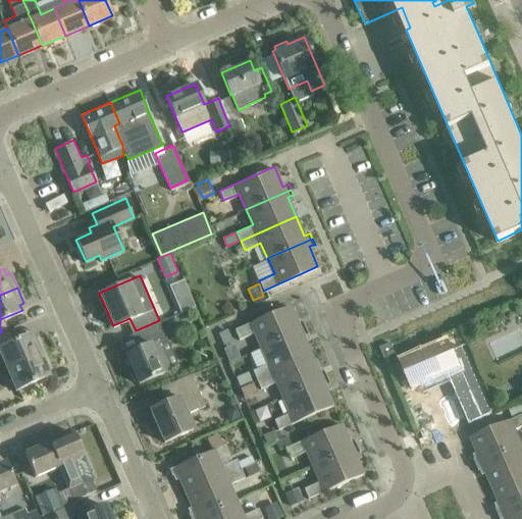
[(306,327),(306,326),(304,321),(302,322),(298,324),(290,304),(235,328),(239,338),(254,331),(261,347),(306,327)]
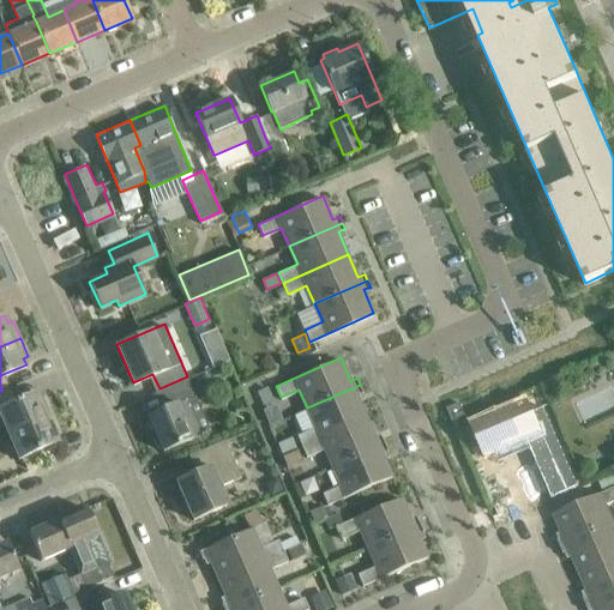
[(210,428),(198,400),(187,376),(160,388),(156,390),(163,408),(148,415),(163,450),(203,432),(203,430),(210,428)]
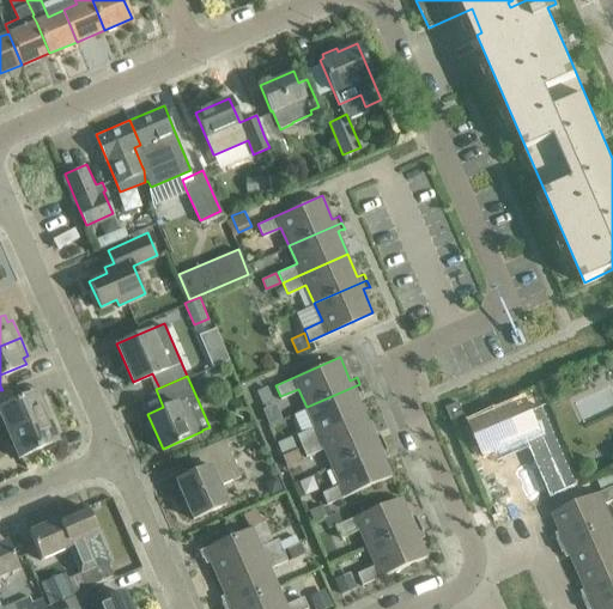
[(301,444),(365,415),(356,393),(360,391),(362,390),(359,384),(307,407),(314,425),(296,433),(301,444)]
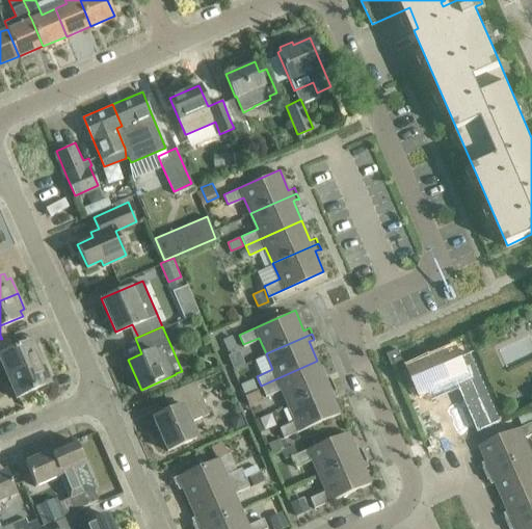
[(0,360),(6,375),(46,359),(40,343),(34,345),(32,339),(6,350),(2,339),(0,339),(0,360)]
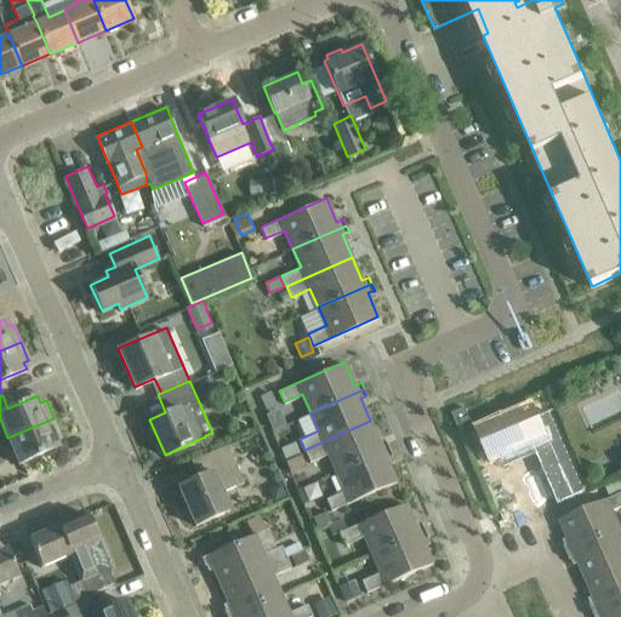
[(540,415),(534,401),(474,427),(490,462),(495,460),(499,469),(536,452),(558,502),(586,490),(551,410),(540,415)]
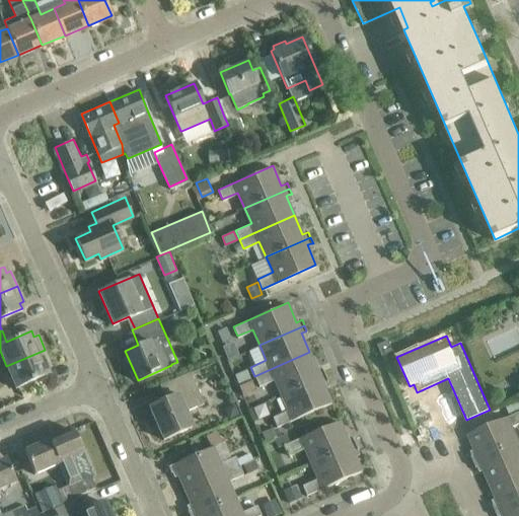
[(388,339),(377,344),(382,355),(393,350),(388,339)]
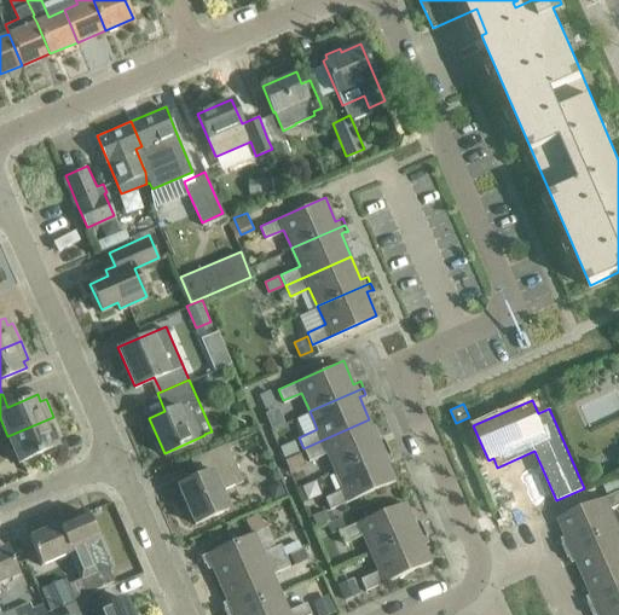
[(7,436),(18,462),(59,445),(56,437),(61,435),(53,417),(7,436)]
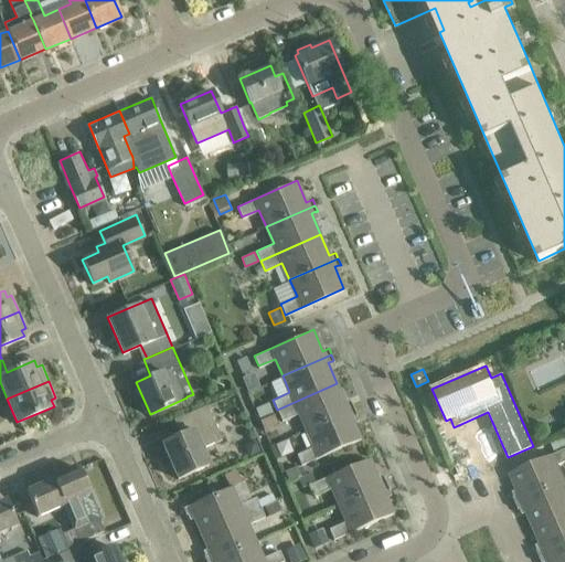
[(306,428),(354,407),(352,402),(351,402),(345,404),(337,383),(277,410),(281,420),(298,412),(306,428)]
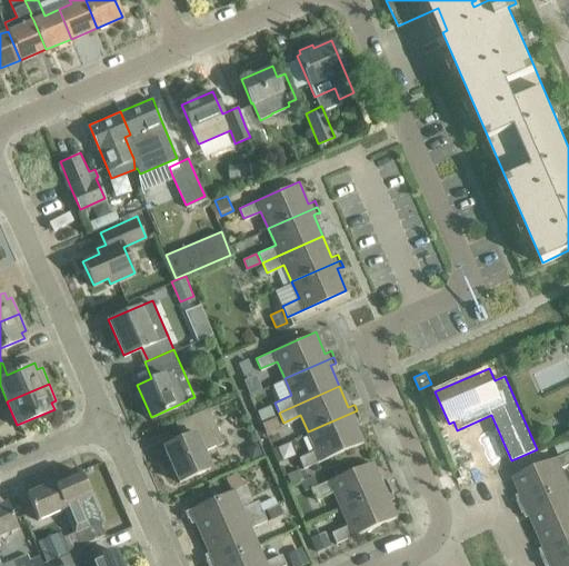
[(179,480),(199,472),(210,466),(203,449),(223,440),(208,407),(175,421),(176,421),(182,419),(189,435),(163,446),(179,480)]
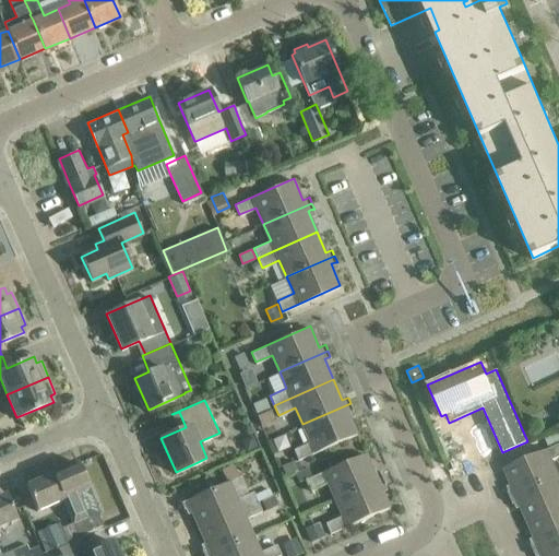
[(354,410),(351,403),(302,424),(310,441),(293,448),(298,459),(356,433),(347,412),(352,410),(354,410)]
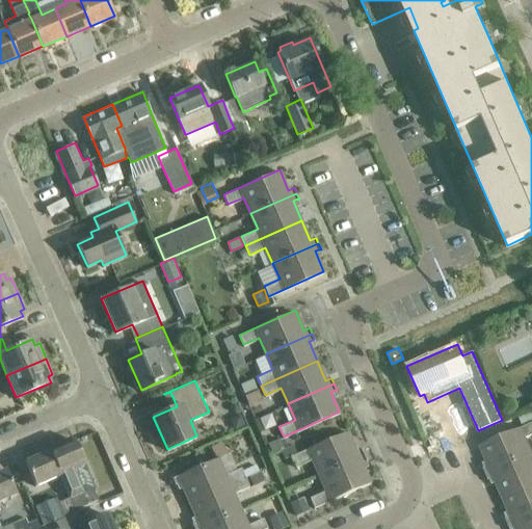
[(531,452),(525,437),(531,432),(531,421),(480,444),(489,465),(485,467),(484,466),(483,467),(486,472),(531,452)]
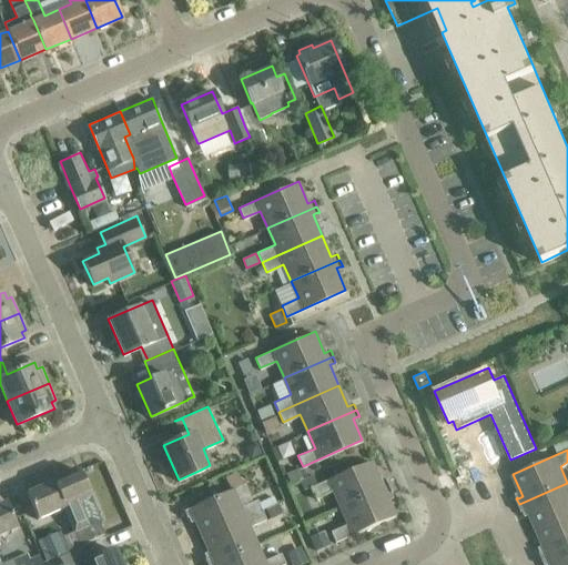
[(340,506),(389,484),(386,478),(385,478),(385,480),(381,482),(371,460),(311,485),(316,496),(333,488),(340,506)]
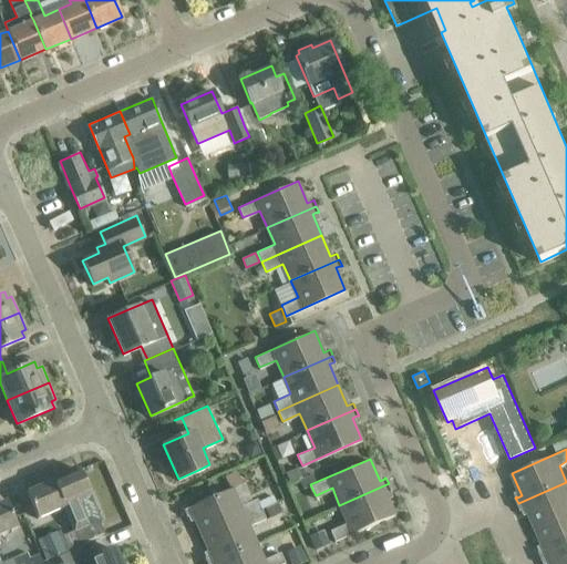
[(80,468),(53,479),(64,505),(74,529),(81,544),(105,534),(99,519),(101,519),(80,468)]
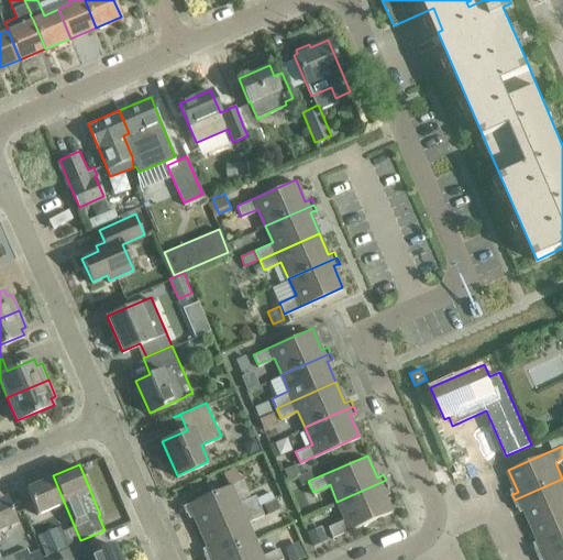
[(224,472),(229,483),(240,479),(234,468),(224,472)]
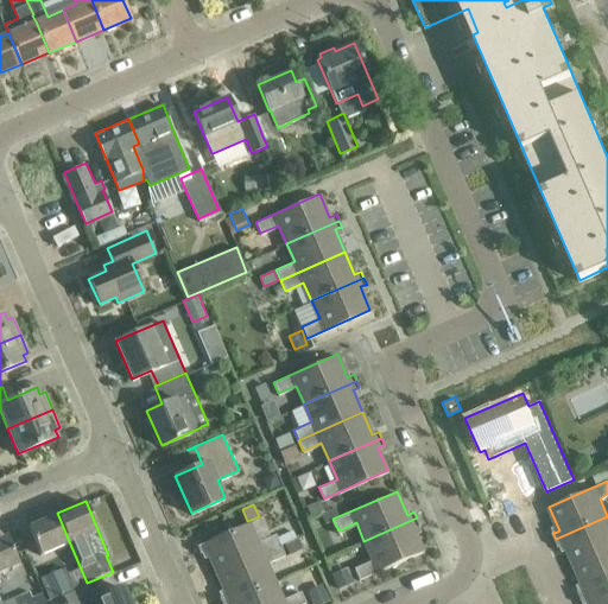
[(325,522),(333,519),(339,516),(335,507),(321,513),(325,522)]
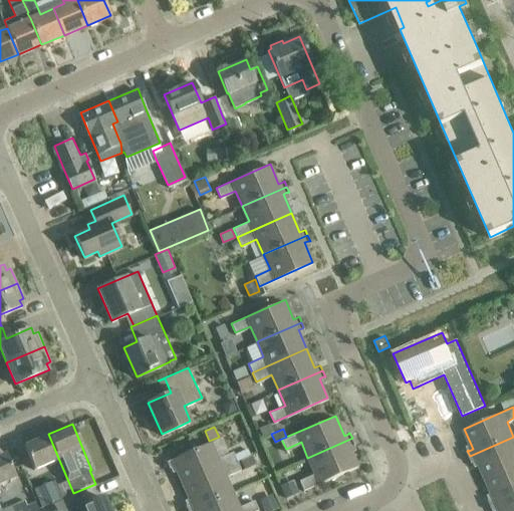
[(34,468),(58,458),(48,434),(24,445),(34,468)]
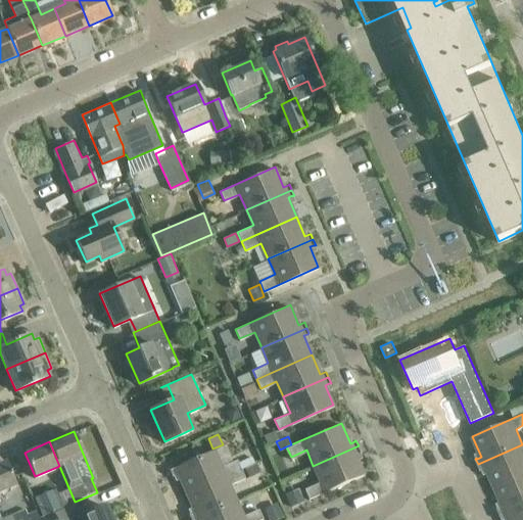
[(522,445),(522,444),(478,464),(480,470),(481,470),(481,469),(485,467),(494,486),(522,473),(522,445)]
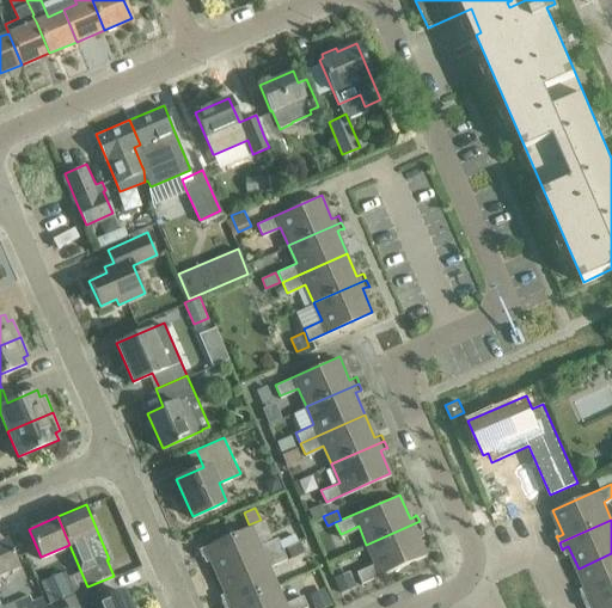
[(374,563),(356,571),(361,582),(426,554),(415,530),(421,528),(422,528),(420,521),(366,545),(374,563)]
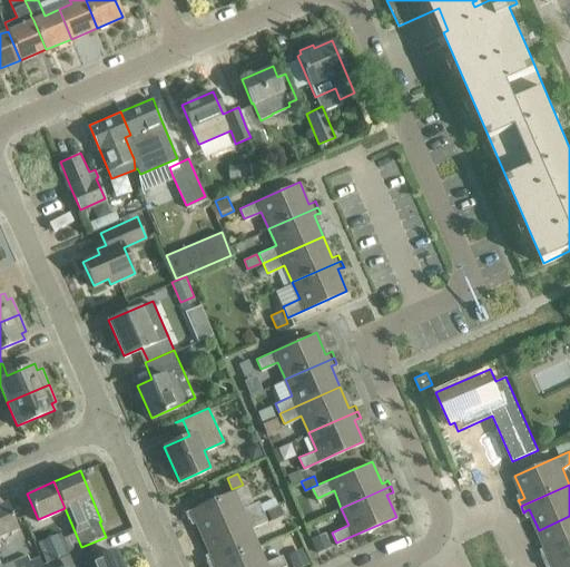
[(263,510),(263,509),(258,500),(242,507),(234,490),(185,511),(187,518),(189,518),(188,517),(194,515),(203,536),(263,510)]
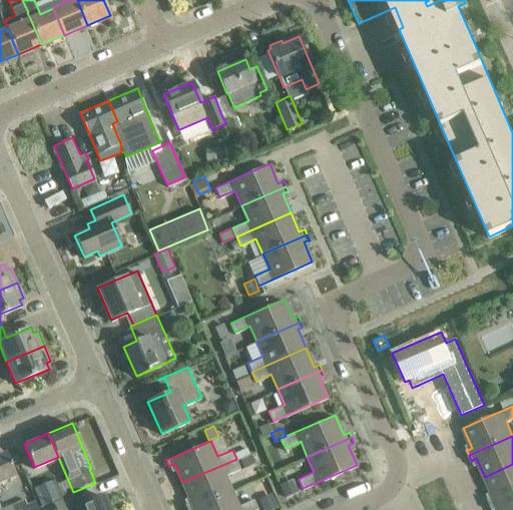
[(0,481),(16,475),(14,470),(6,451),(0,453),(0,481)]
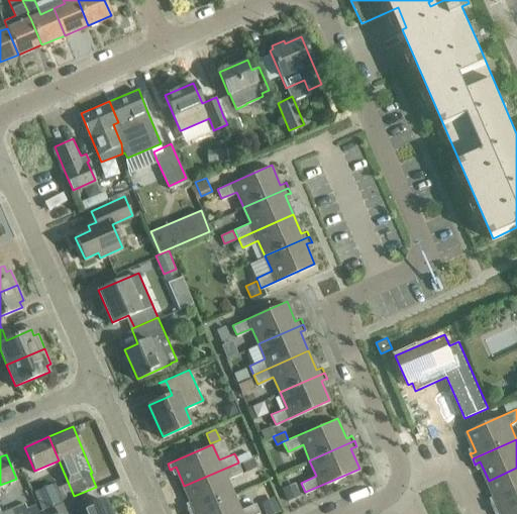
[(189,513),(233,494),(227,478),(242,472),(238,463),(184,486),(192,505),(188,507),(187,507),(189,513)]
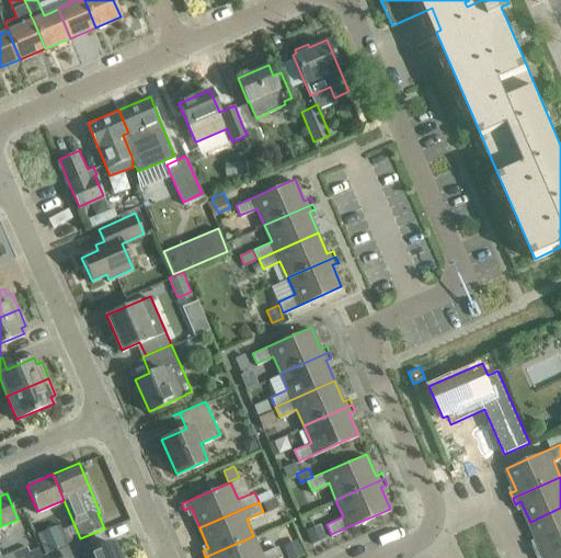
[(560,508),(530,522),(539,543),(535,545),(533,545),(536,551),(560,539),(560,508)]
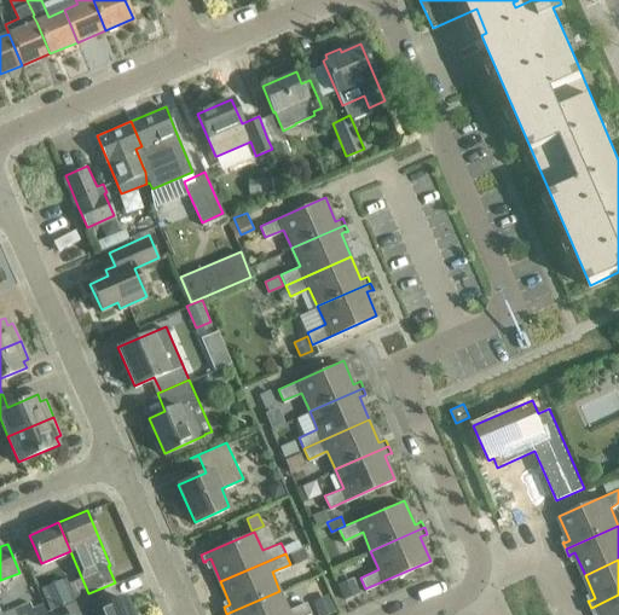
[(88,593),(81,576),(68,582),(75,599),(88,593)]
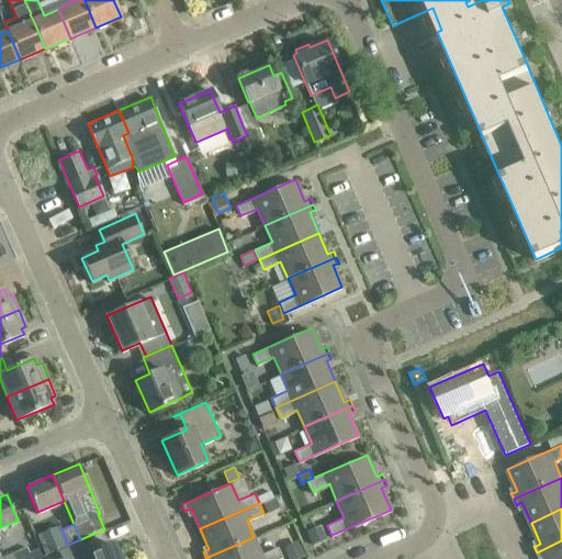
[(261,554),(254,537),(205,558),(277,558),(282,557),(278,546),(261,554)]
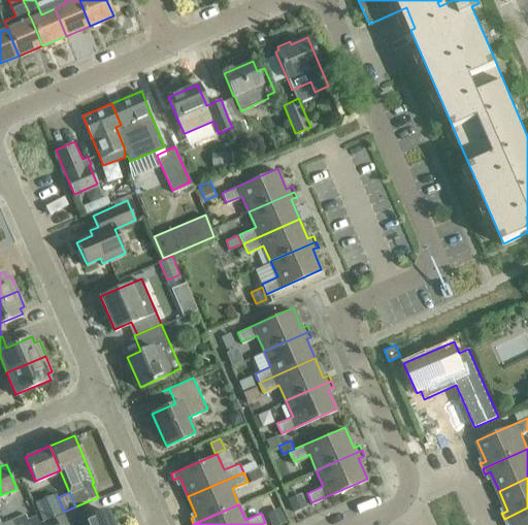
[(527,524),(527,507),(504,519),(506,524),(507,524),(512,522),(513,524),(527,524)]
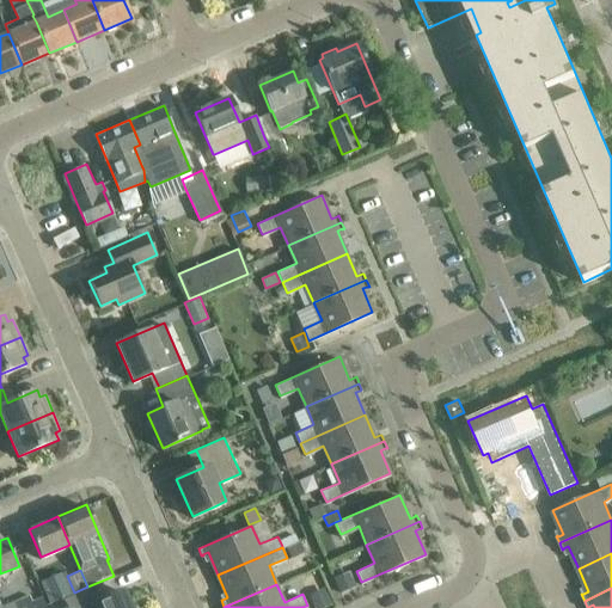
[(130,607),(122,589),(78,607),(130,607)]
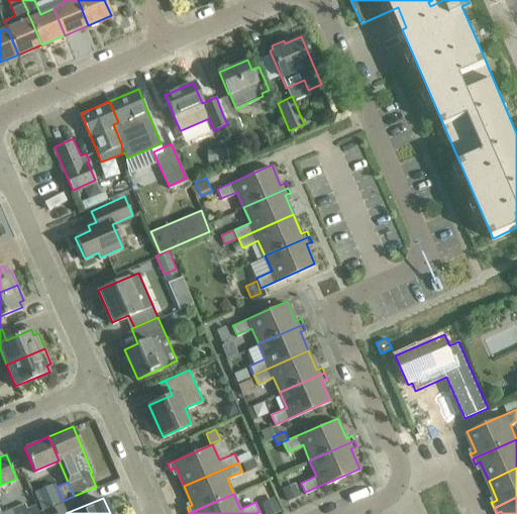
[(61,513),(57,504),(33,513),(61,513)]
